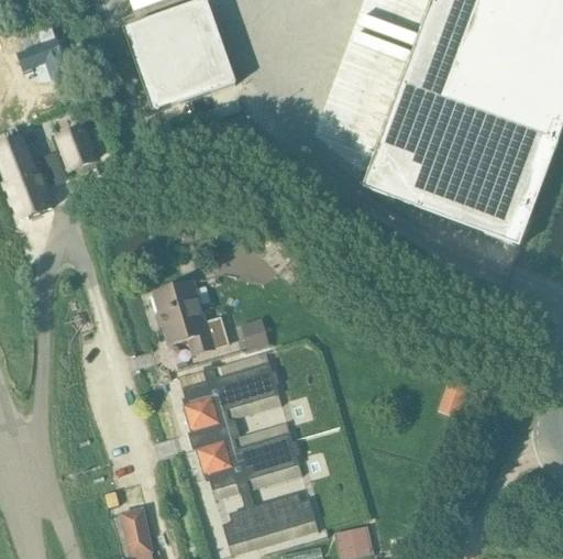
[(432,0),(375,153),(417,168),(404,204),(519,245),(545,172),(547,172),(562,127),(562,0),(432,0)]
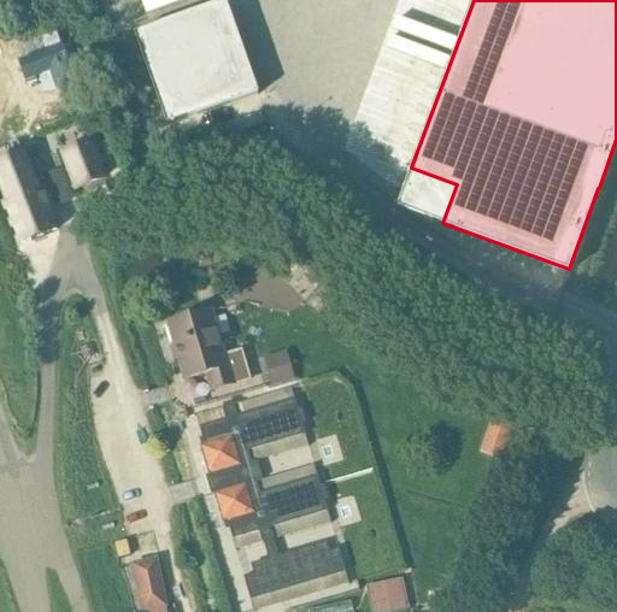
[(62,43),(18,59),(25,77),(50,68),(56,87),(74,80),(62,43)]
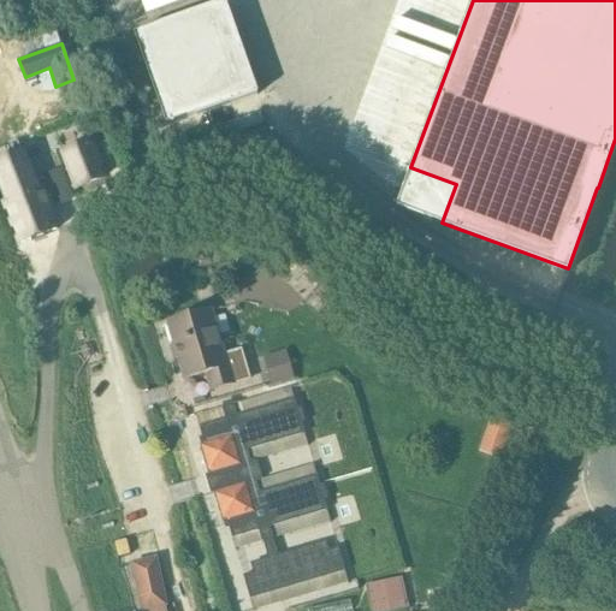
[(104,173),(90,140),(63,149),(76,184),(104,173)]
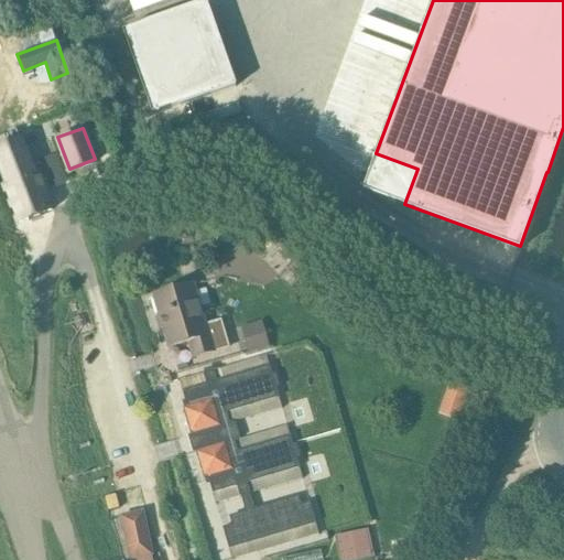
[(42,211),(52,207),(38,172),(34,173),(21,139),(0,147),(0,159),(9,183),(4,185),(19,219),(28,216),(29,217),(32,216),(32,214),(38,212),(39,213),(43,212),(42,211)]
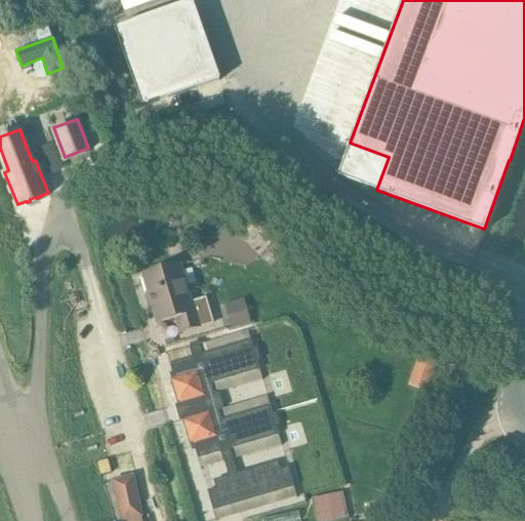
[(178,262),(144,272),(149,290),(149,291),(152,303),(152,302),(157,319),(176,314),(182,329),(212,320),(205,295),(190,299),(178,262)]
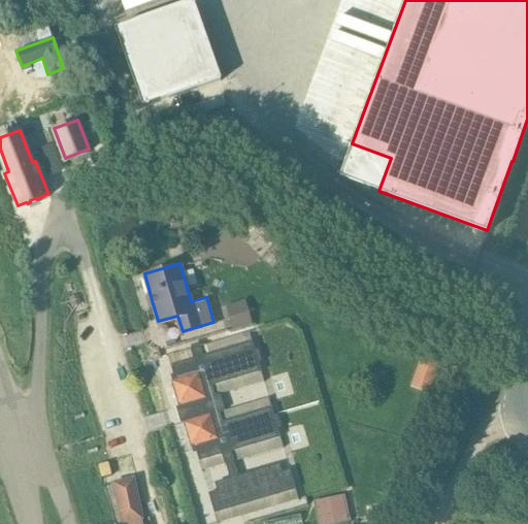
[(245,298),(226,304),(233,328),(252,322),(245,298)]
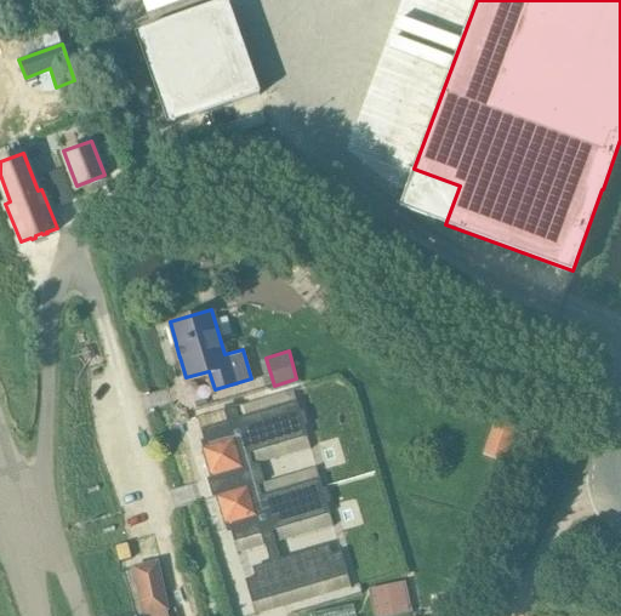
[(227,418),(200,427),(205,444),(201,445),(210,474),(210,475),(215,494),(224,523),(228,522),(233,539),(234,539),(261,531),(263,543),(265,542),(274,540),(275,540),(272,528),(330,511),(326,501),(330,500),(325,485),(323,486),(319,475),(262,492),(258,483),(261,482),(261,480),(265,479),(258,461),(256,462),(255,460),(252,461),(250,451),(307,434),(303,423),(307,422),(303,408),(300,409),(297,399),(239,416),(235,404),(234,404),(224,406),(223,408),(227,418)]
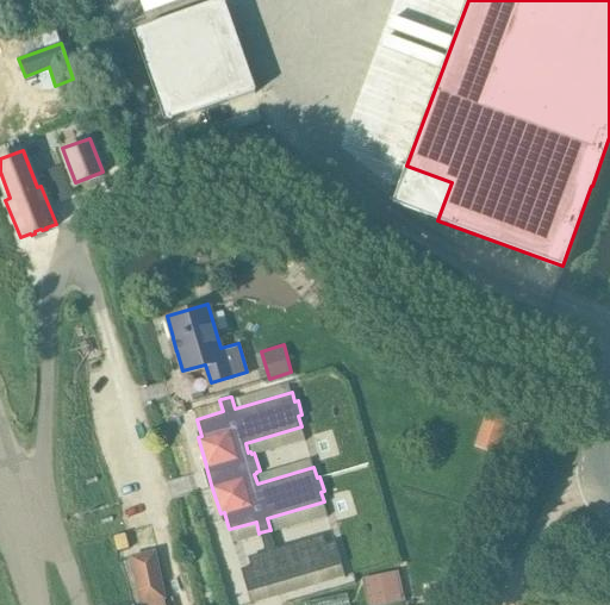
[(491,410),(479,444),(495,450),(506,416),(491,410)]
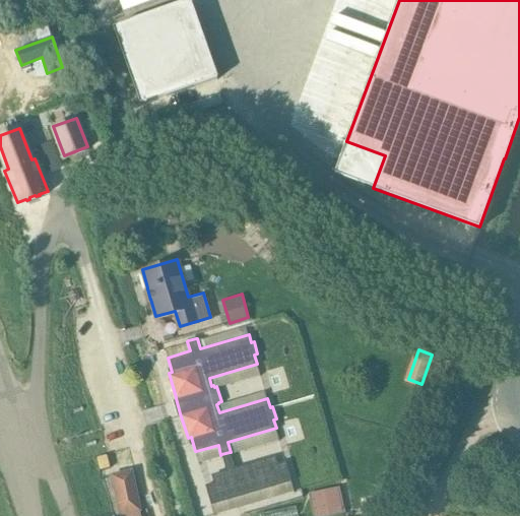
[(107,453),(96,456),(100,468),(110,465),(107,453)]
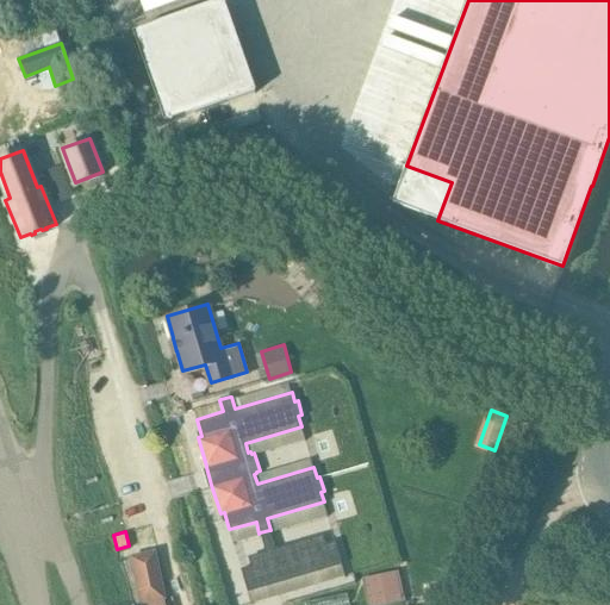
[(249,563),(241,566),(250,600),(344,573),(342,562),(335,538),(325,542),(325,540),(324,540),(322,532),(248,554),(249,562),(249,563)]
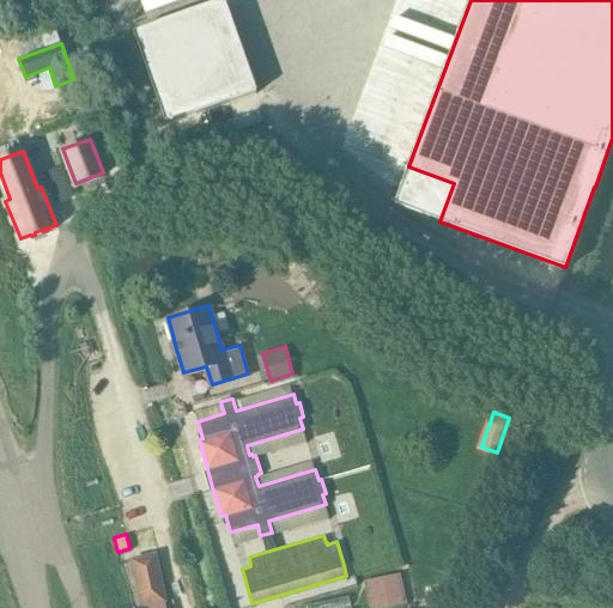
[(164,599),(155,552),(132,557),(141,603),(164,599)]
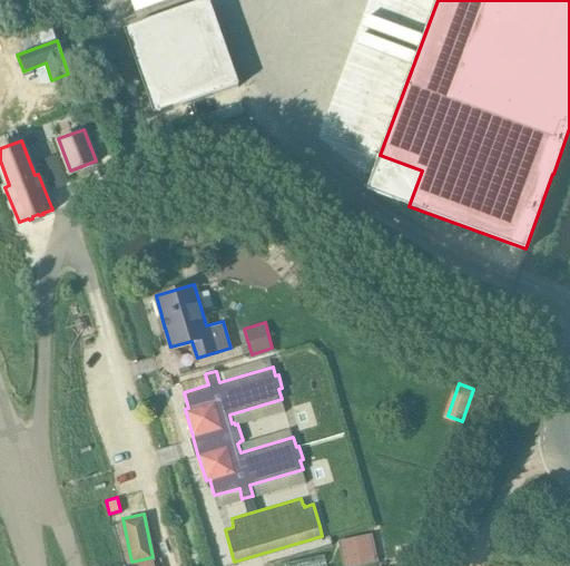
[(372,532),(338,538),(344,565),(353,565),(379,560),(372,532)]
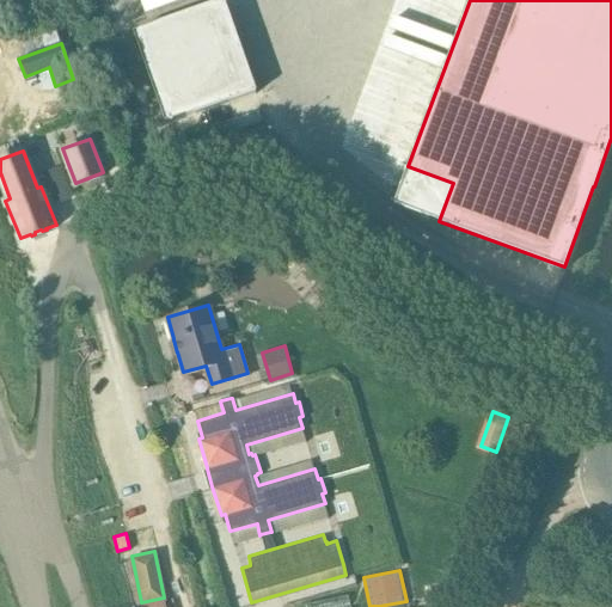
[(350,606),(348,593),(305,602),(306,606),(350,606)]
